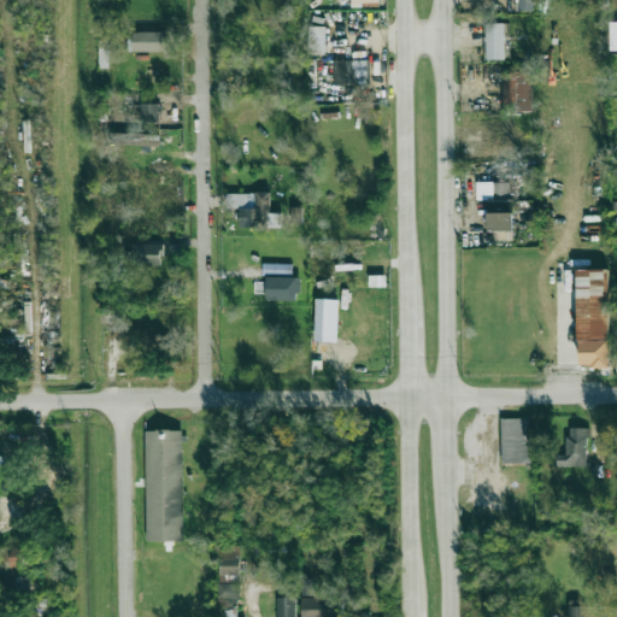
[(518,0),(518,10),(534,11),(533,0),(518,0)]
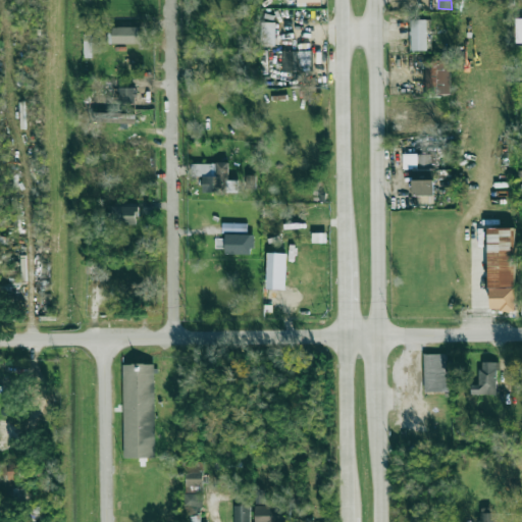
[(411,19),(412,51),(427,50),(426,19),(411,19)]
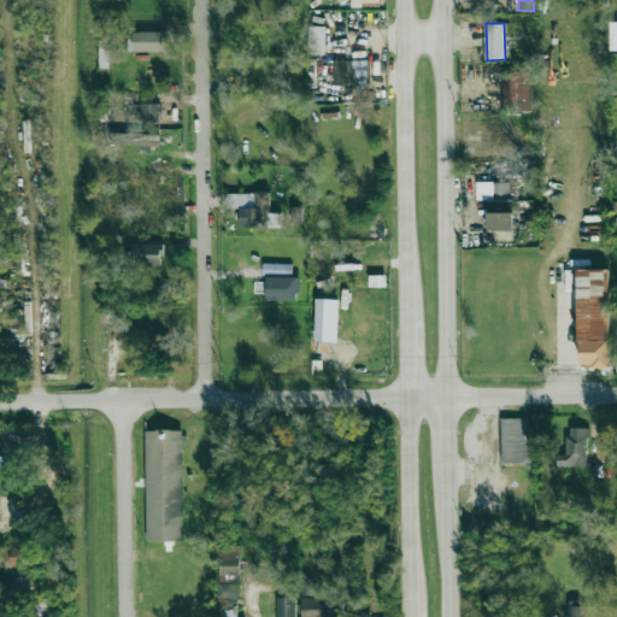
[(327,25),(309,25),(309,53),(325,54),(327,25)]
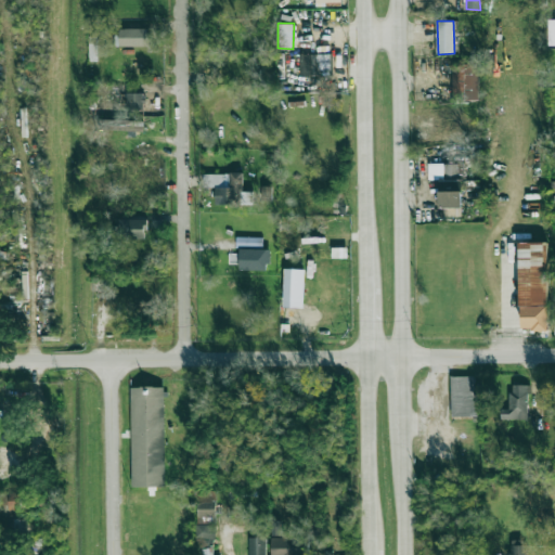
[(150,28),(120,28),(120,47),(151,47),(150,28)]
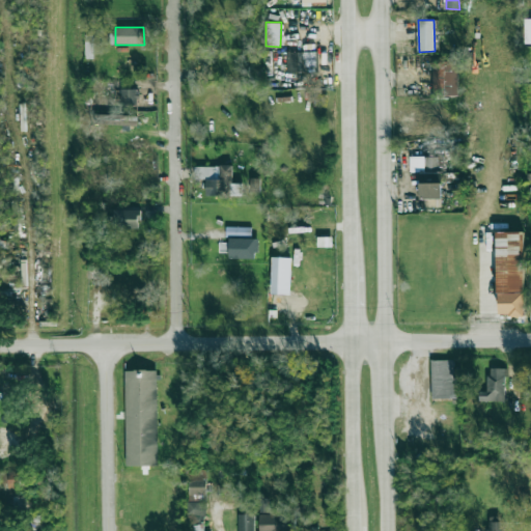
[(93,58),(94,34),(86,34),(85,58),(93,58)]
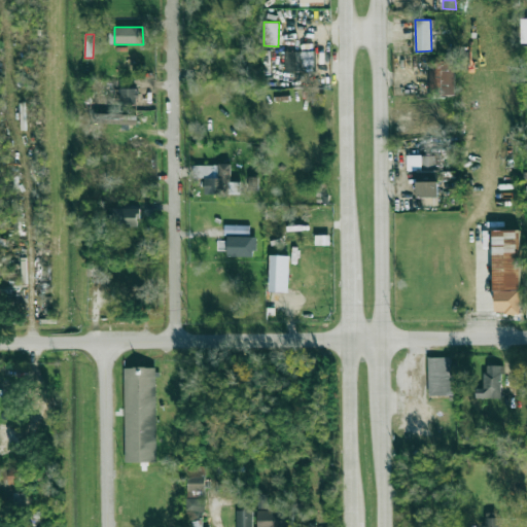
[(284,51),(284,72),(315,72),(315,51),(284,51)]
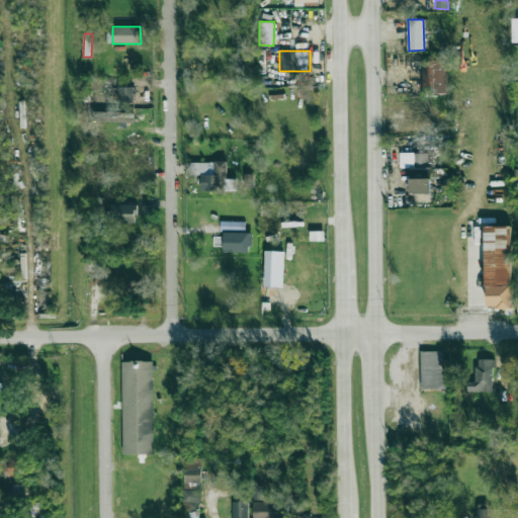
[(423,94),(448,93),(447,60),(422,60),(423,94)]
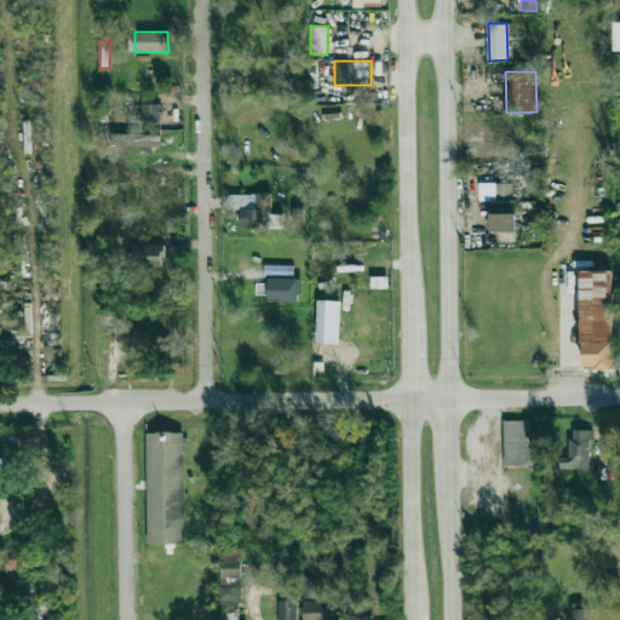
[(142,121),(160,122),(161,104),(142,103),(142,121)]
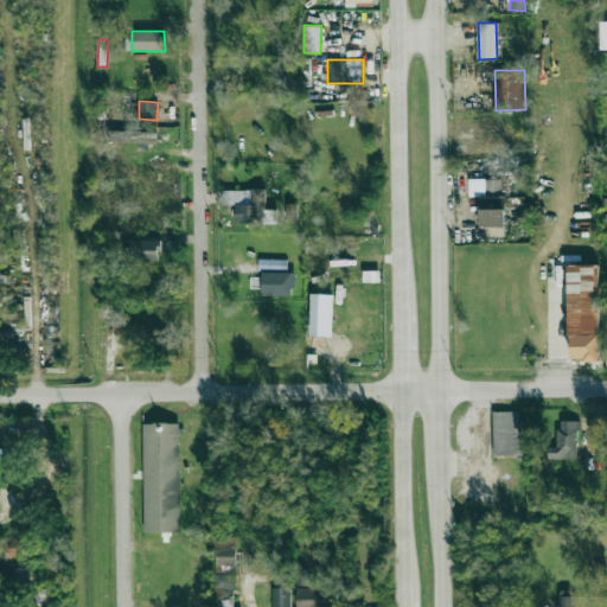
[(157,132),(108,131),(108,140),(157,141),(157,132)]
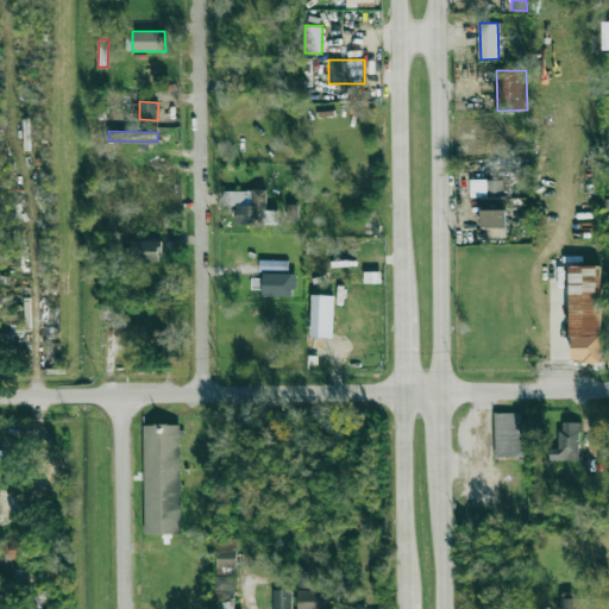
[(472,156),(522,158),(523,137),(479,135),(479,148),(472,148),(472,156)]
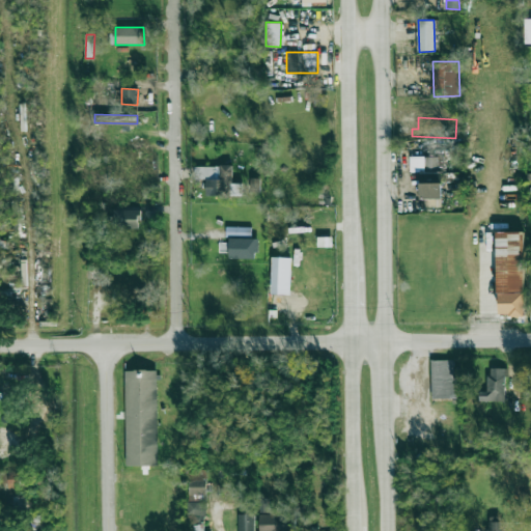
[(442,171),(439,171),(438,156),(410,157),(410,172),(420,172),(420,199),(442,198),(442,171)]
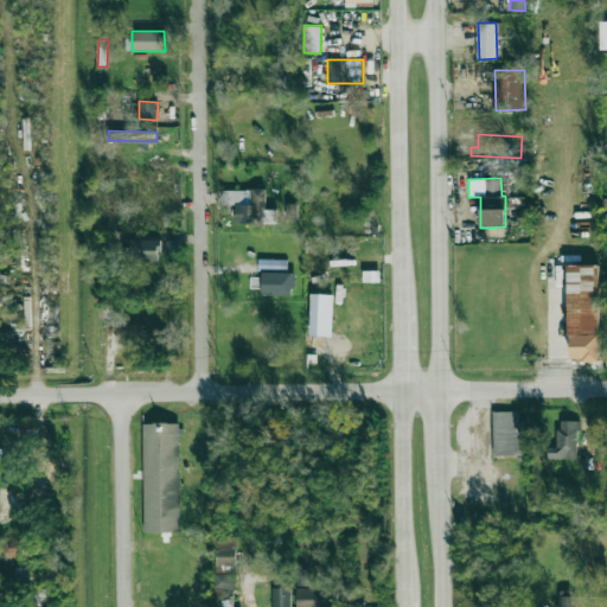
[(236,221),(266,221),(266,190),(223,190),(223,204),(236,204),(236,221)]
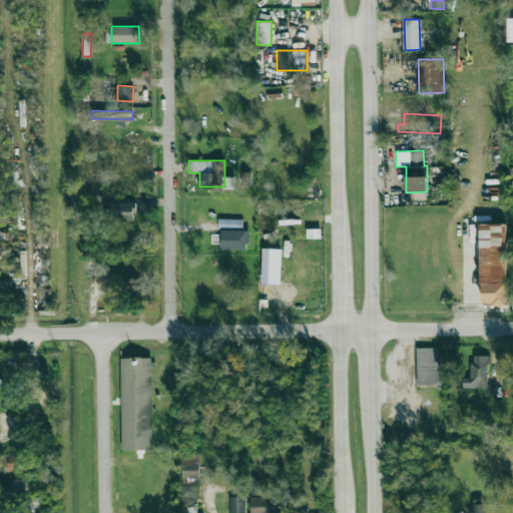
[(251,172),(241,171),(241,182),(251,183),(251,172)]
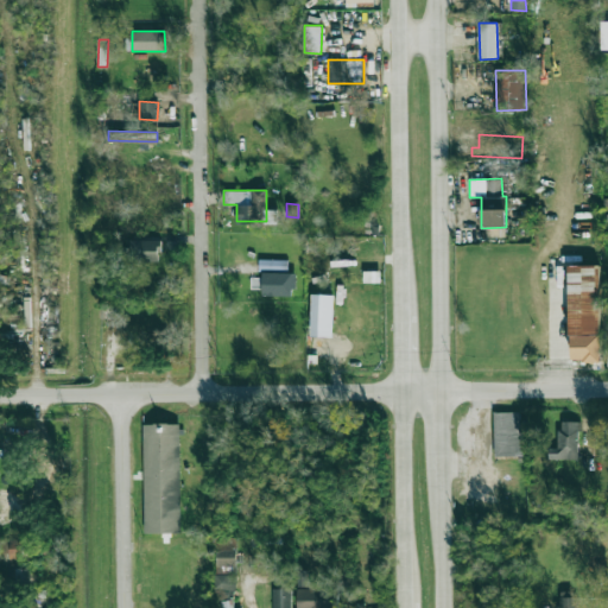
[(131,263),(160,261),(160,240),(131,240),(131,263)]
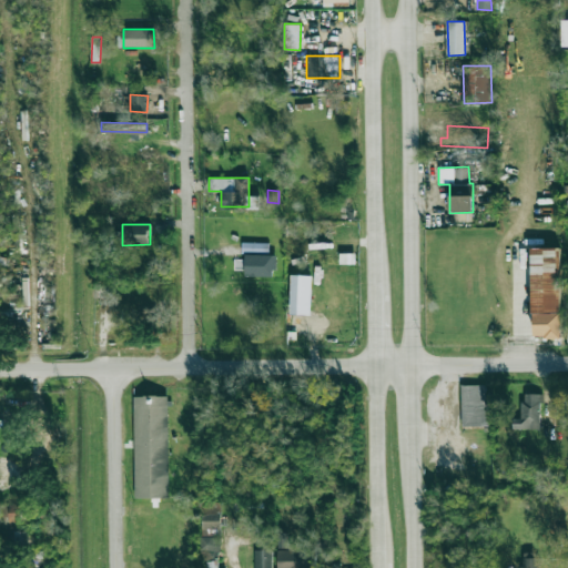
[(269,243),(242,242),(242,254),(269,254),(269,243)]
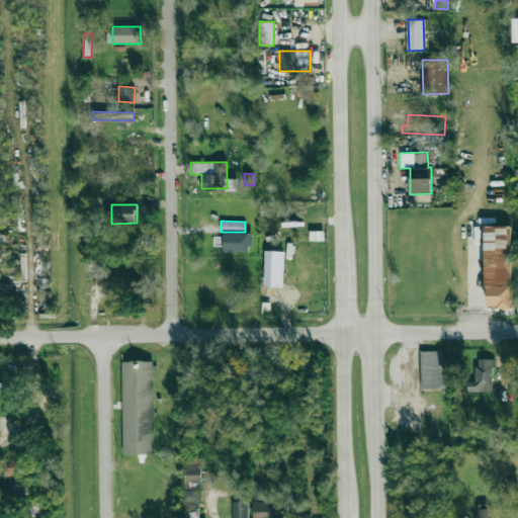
[(510,226),(483,226),(484,287),(511,286),(510,226)]
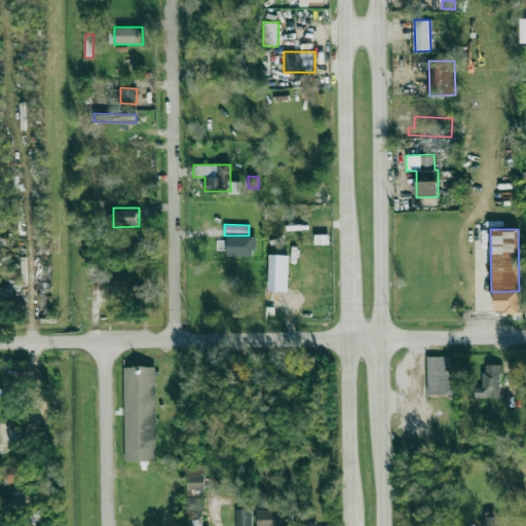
[(314,243),(329,245),(329,235),(314,235),(314,243)]
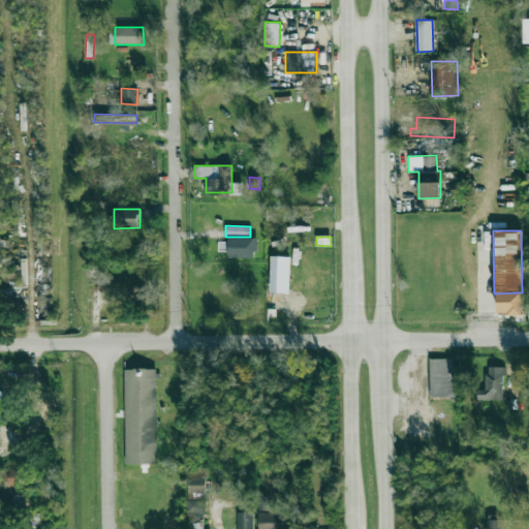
[(228,257),(256,257),(256,238),(228,238),(228,257)]
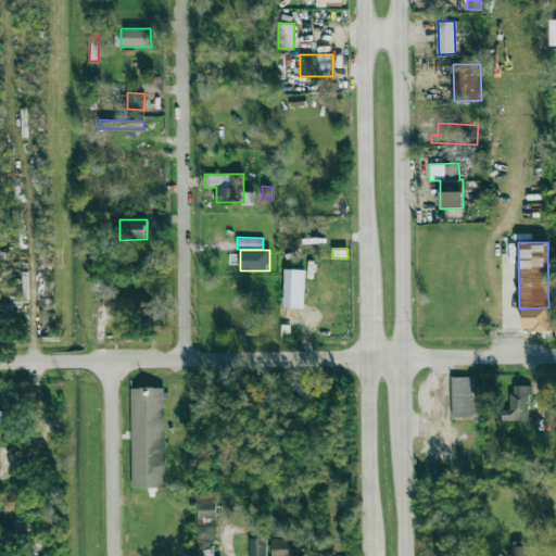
[(304,308),(305,269),(285,269),(283,307),(304,308)]
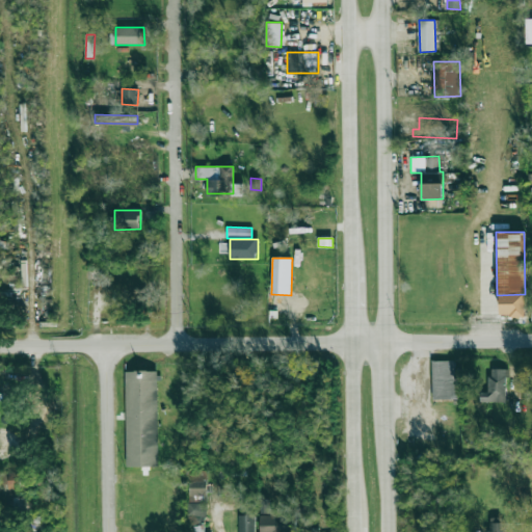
[(454,361),(431,361),(431,401),(455,401),(454,361)]
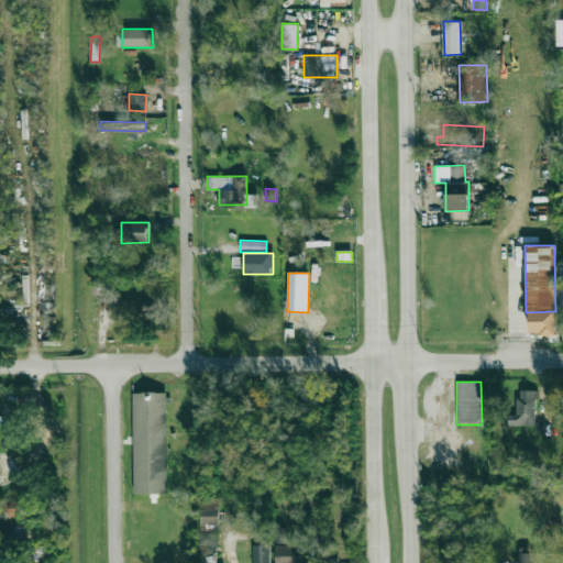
[(517,415),(508,415),(508,426),(536,426),(537,390),(518,390),(517,415)]
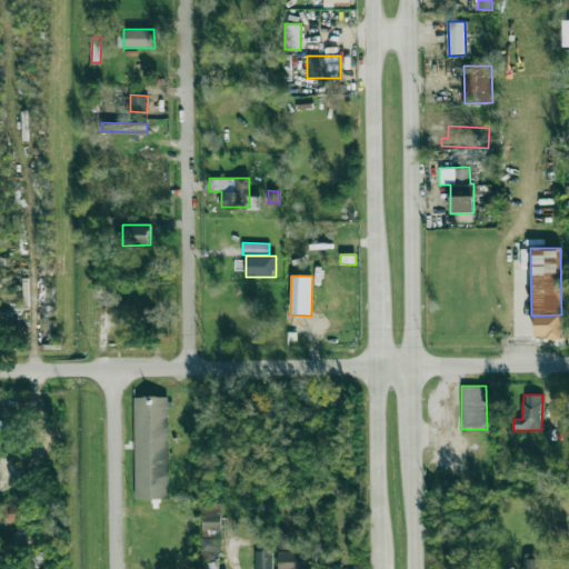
[(169,396),(136,396),(137,497),(170,496),(169,396)]
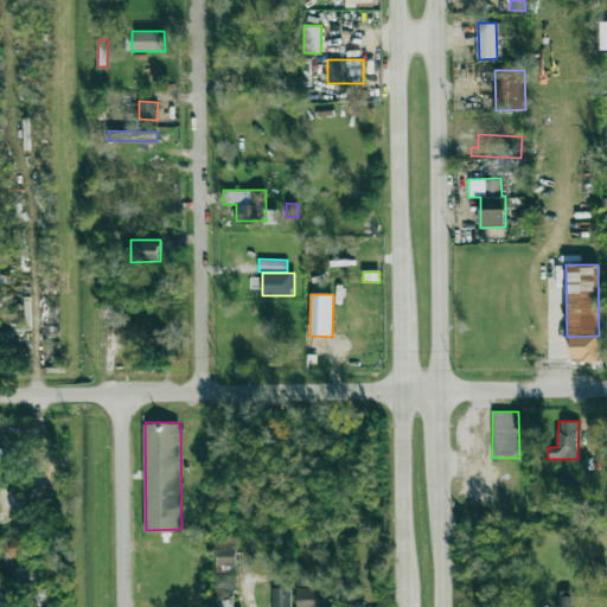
[(0,457),(4,458),(4,447),(23,447),(23,439),(0,439),(0,457)]
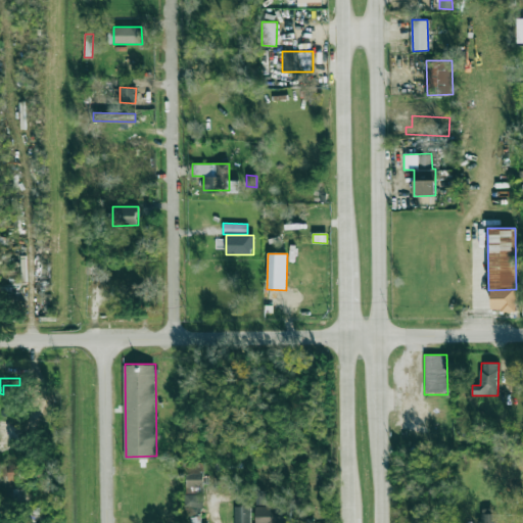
[(184,507),(202,508),(204,463),(186,462),(184,507)]
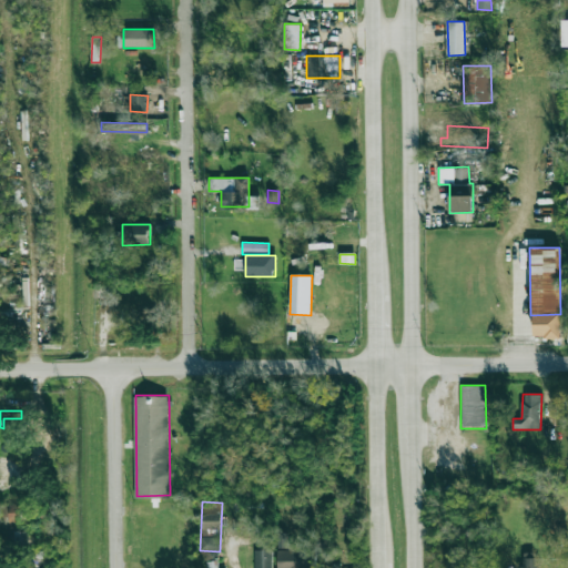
[(27,505),(8,505),(8,523),(27,523),(27,505)]
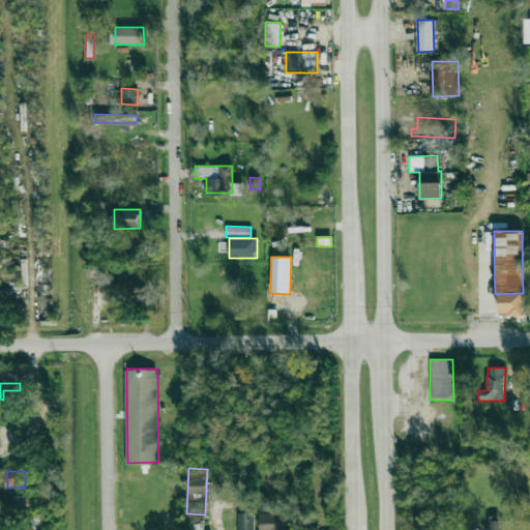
[(12,507),(26,507),(26,496),(11,496),(12,507)]
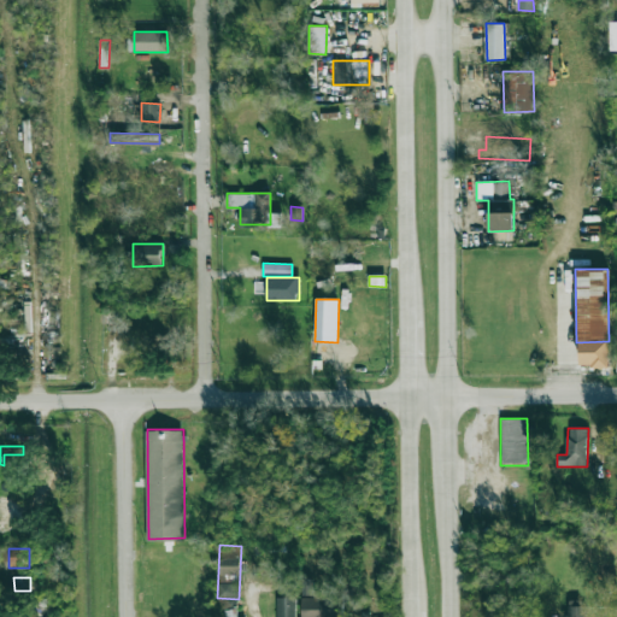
[(312,579),(301,579),(303,595),(313,595),(312,579)]
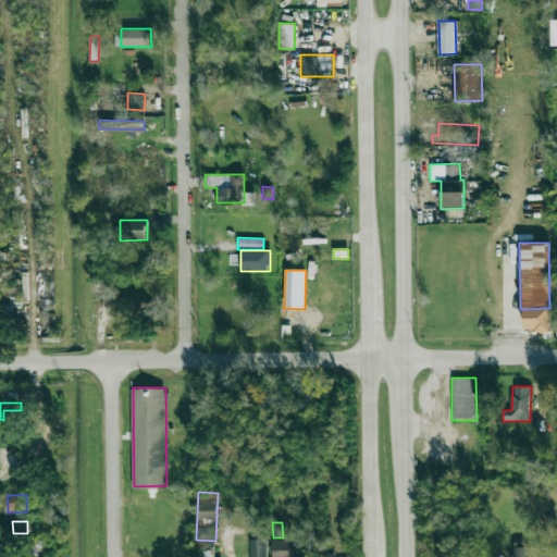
[(309,556),(309,541),(292,541),(292,532),(283,532),(284,540),(271,540),(271,556),(309,556)]
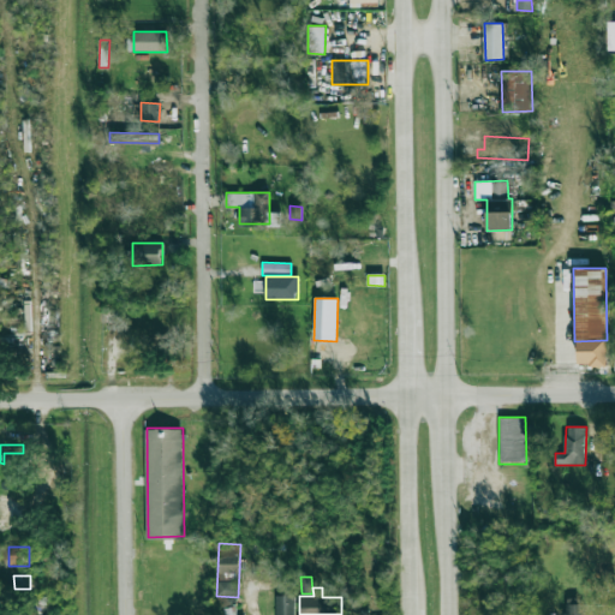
[(294,614),(294,596),(275,596),(275,614),(294,614)]
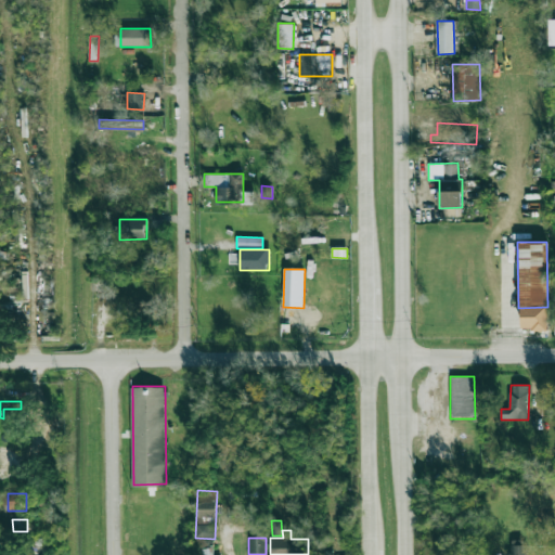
[(526,554),(526,540),(511,540),(511,554),(526,554)]
